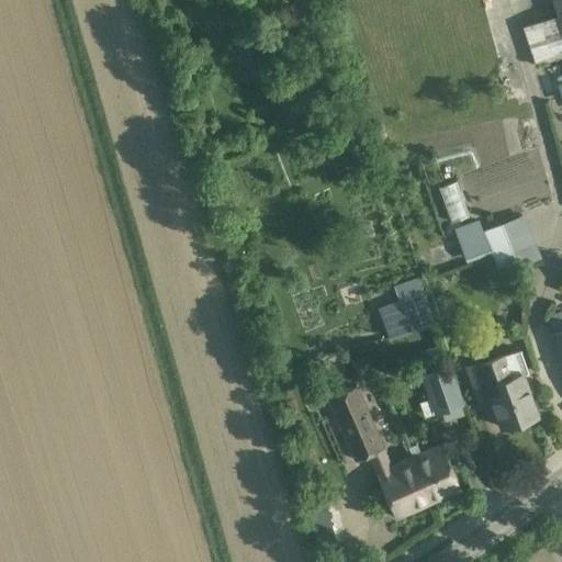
[(561,0),(552,0),(558,15),(521,26),(534,65),(561,56),(561,0)]
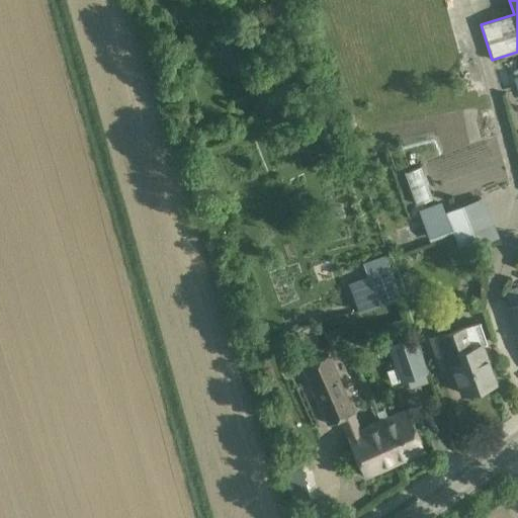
[(423,165),(405,169),(413,204),(430,200),(423,165)]
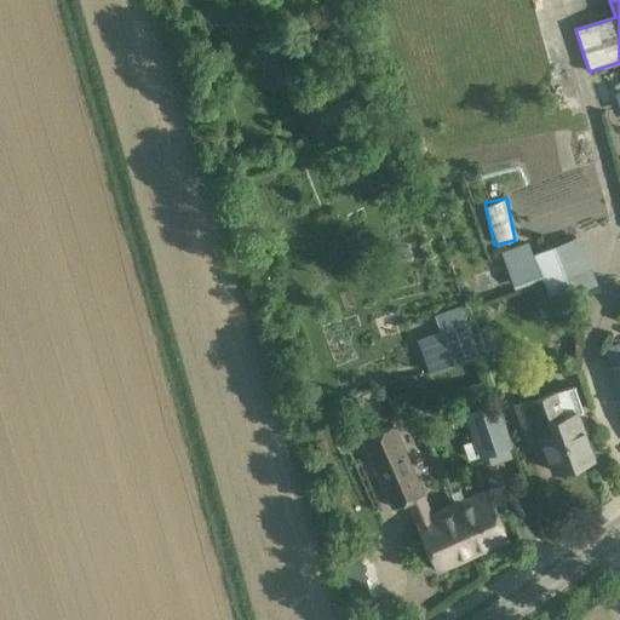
[(580,236),(533,253),(552,302),(598,283),(580,236)]
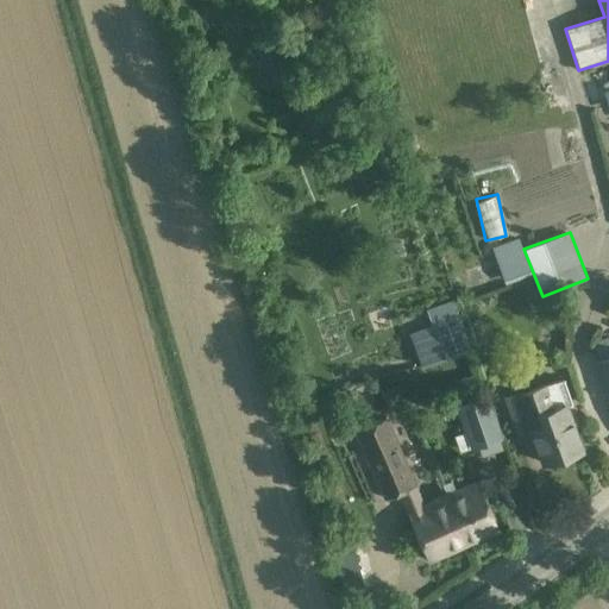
[(518,239),(493,248),(504,282),(531,275),(523,251),(521,251),(518,239)]
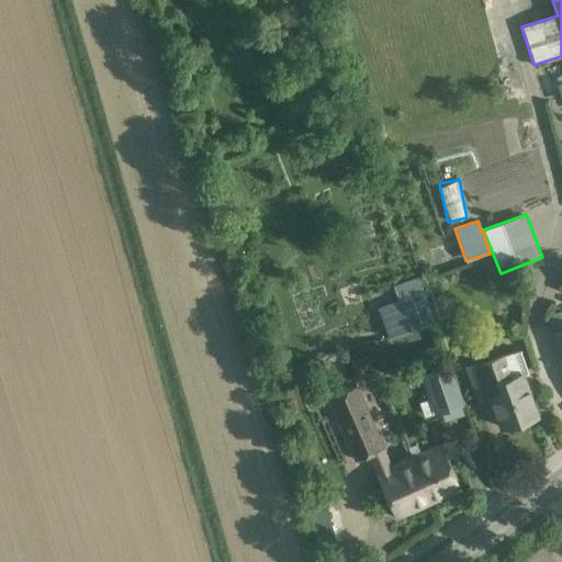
[(374,306),(397,300),(394,289),(371,294),(374,306)]
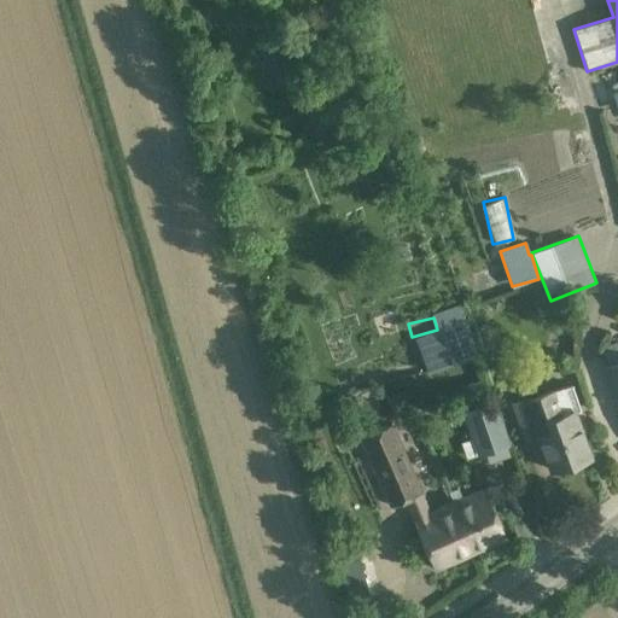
[(466,320),(415,338),(429,373),(478,355),(466,320)]
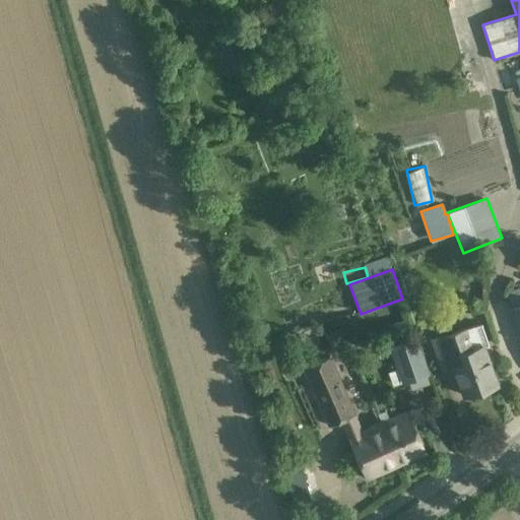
[(519,286),(505,293),(519,335),(519,286)]
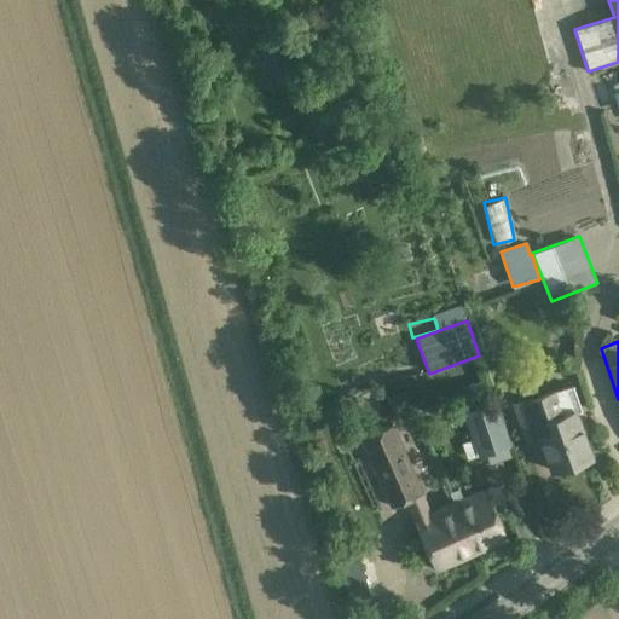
[(512,376),(508,383),(513,391),(521,391),(525,383),(520,376),(512,376)]
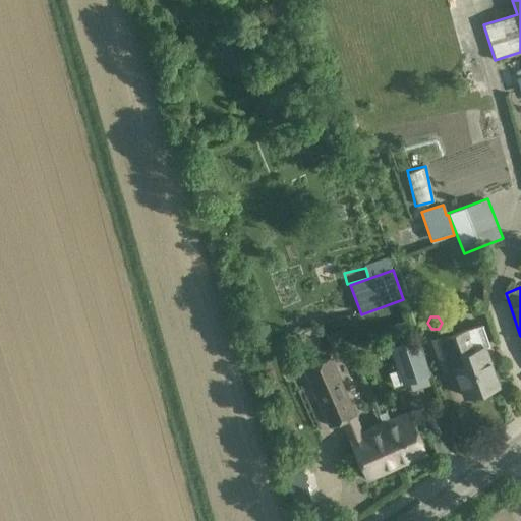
[(483,327),(433,343),(440,362),(452,358),(465,396),(498,386),(484,347),(489,346),(483,327)]
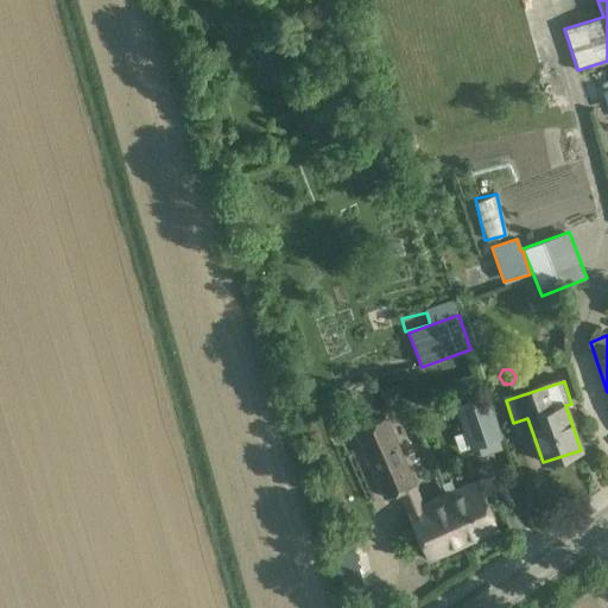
[(475,422),(483,448),(505,439),(495,413),(475,422)]
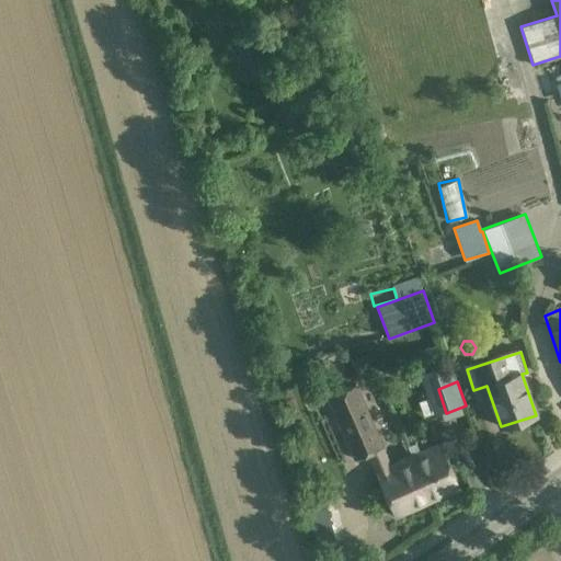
[(328,397),(355,459),(370,453),(378,471),(376,471),(396,516),(431,501),(409,457),(389,466),(381,448),(382,447),(355,385),(328,397)]
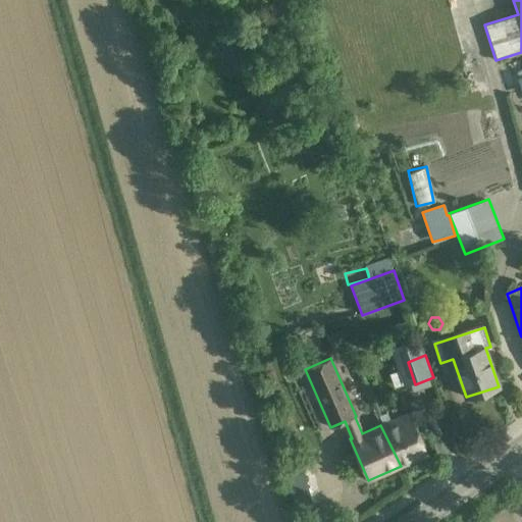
[(380,425),(401,466),(427,454),(419,435),(409,413),(380,425)]
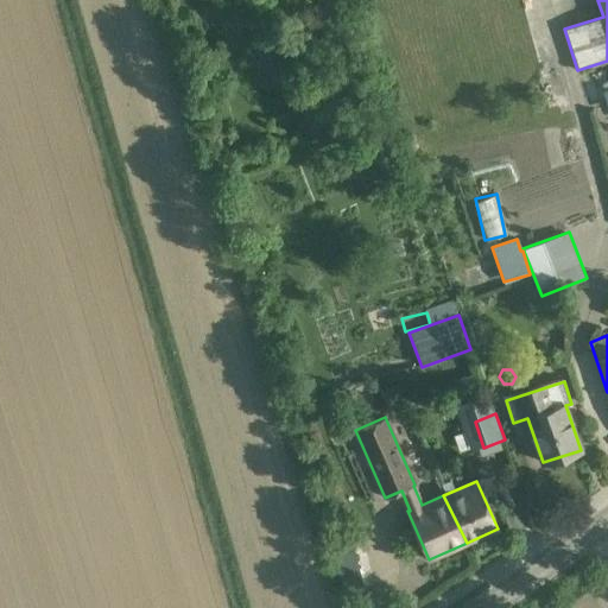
[(369,576),(362,546),(335,552),(342,582),(369,576)]
